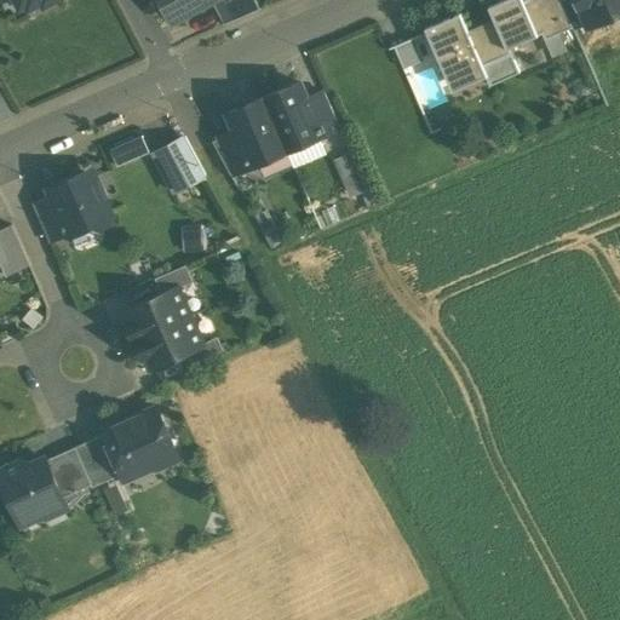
[(161,0),(173,21),(211,0),(161,0)]
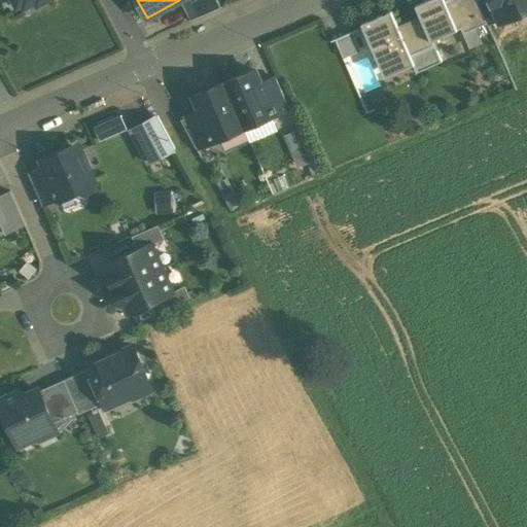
[(216,0),(195,0),(183,6),(190,21),(221,8),(216,0)]
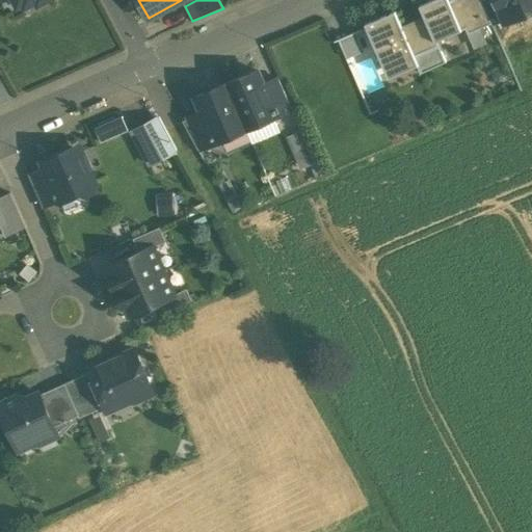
[(436,42),(461,30),(449,1),(448,0),(432,0),(419,6),(423,17),(401,25),(395,10),(365,24),(388,78),(419,64),(416,56),(439,46),(436,42)]
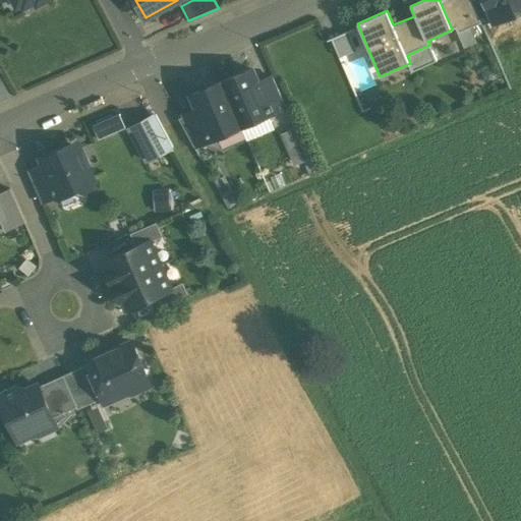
[(471,0),(442,0),(440,1),(452,30),(456,29),(458,33),(481,23),(472,1),(471,0)]
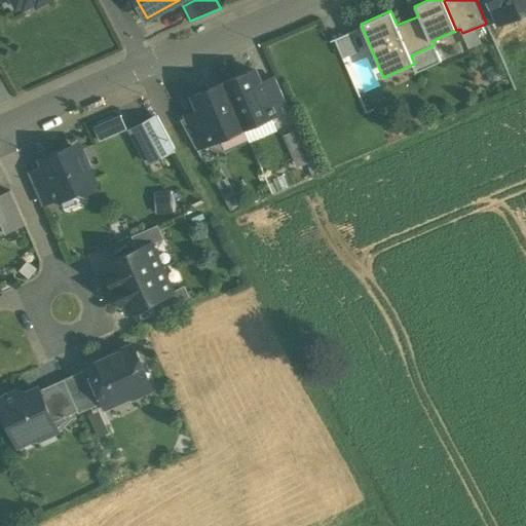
[(489,0),(478,0),(477,1),(486,24),(497,19),(489,0)]
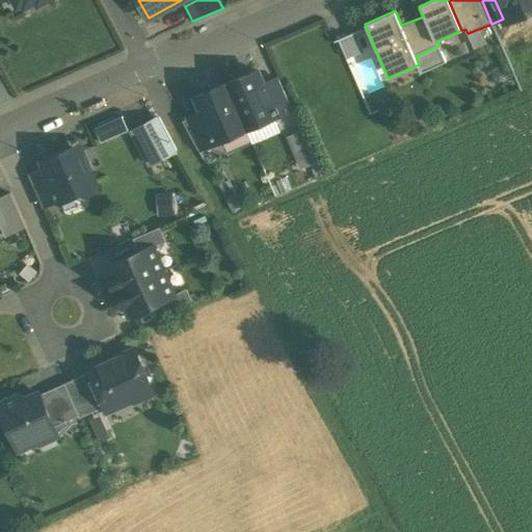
[(526,14),(520,0),(495,0),(503,19),(504,23),(526,14)]
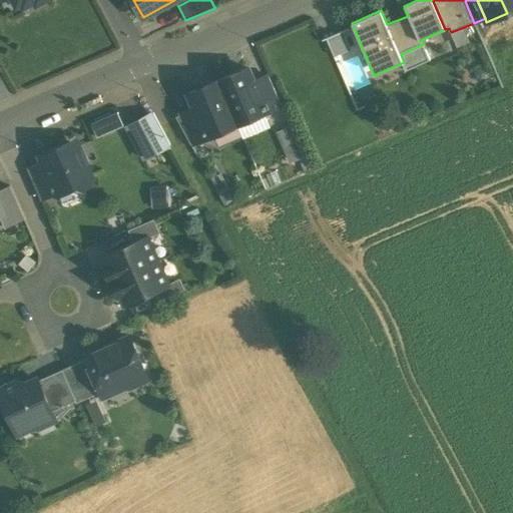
[(512,0),(501,0),(507,13),(512,10),(512,0)]
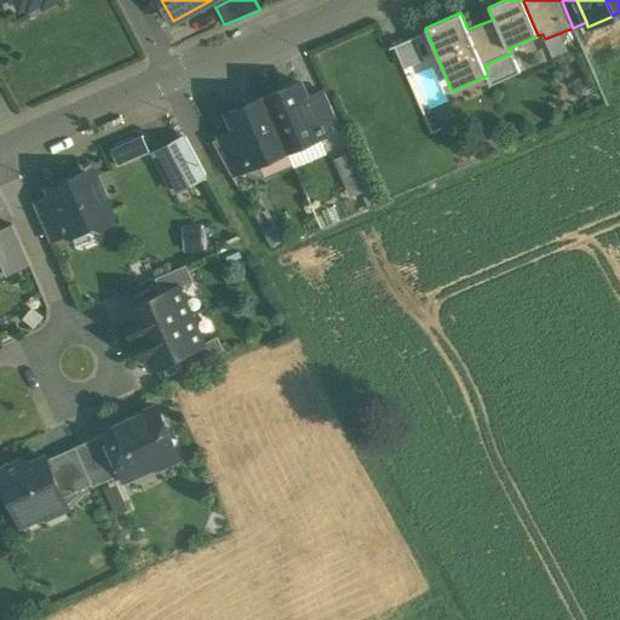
[(299,84),(264,98),(286,150),(321,135),(306,101),(299,84)]
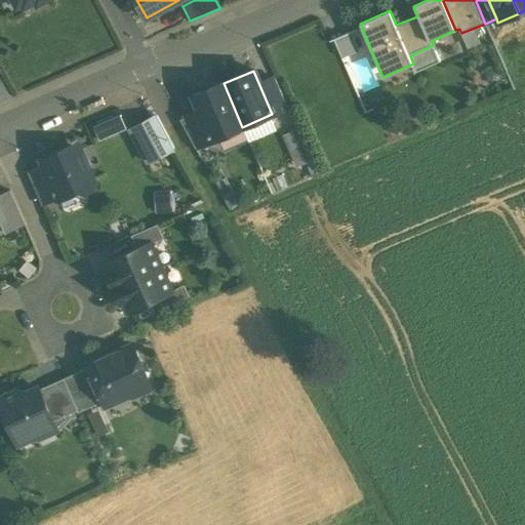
[(275,79),(259,85),(272,114),(272,115),(287,108),(275,79)]
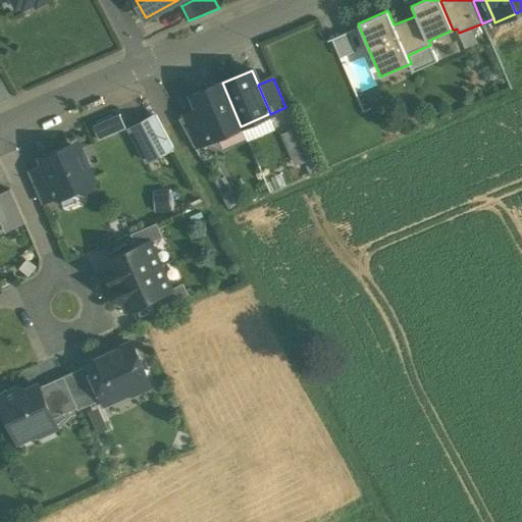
[(222,83),(194,96),(200,110),(212,139),(241,126),(222,83)]
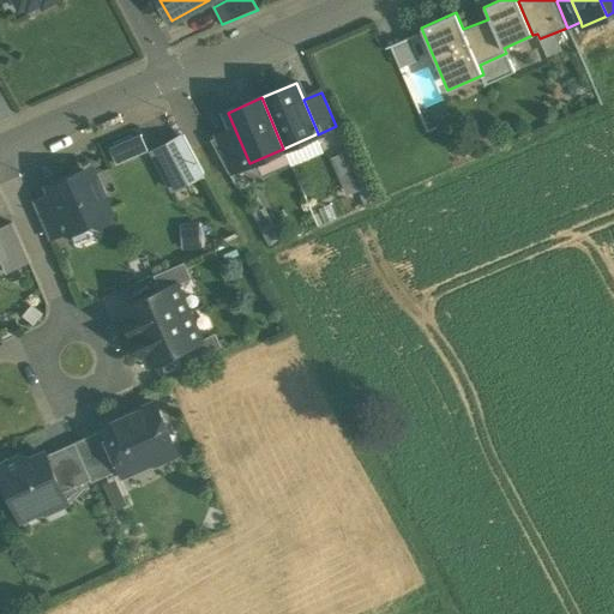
[(235,130),(212,140),(229,172),(250,163),(235,130)]
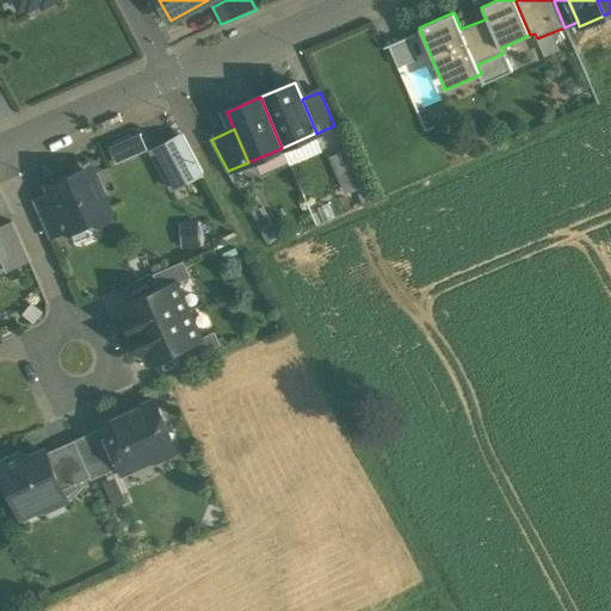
[(181,131),(149,147),(171,191),(204,174),(181,131)]
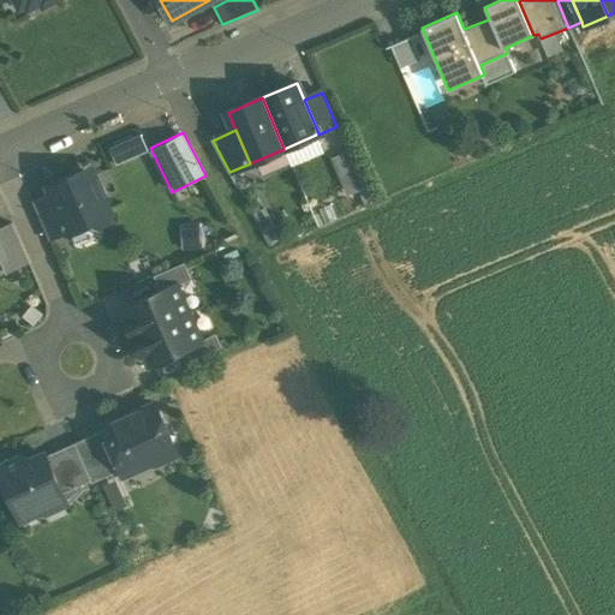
[(94,175),(78,181),(67,178),(48,186),(51,193),(69,232),(91,222),(100,226),(108,222),(111,214),(94,175)]
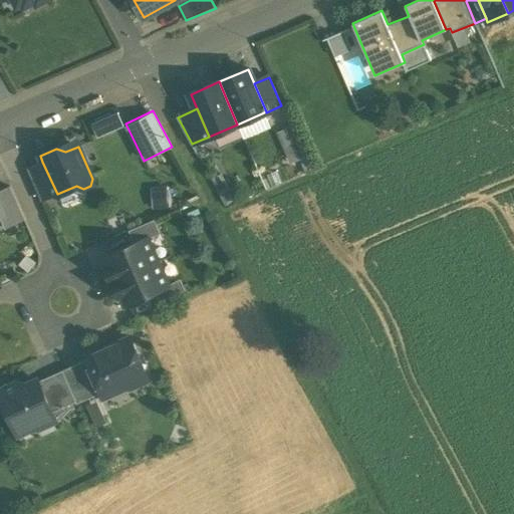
[(57,194),(42,162),(27,169),(41,201),(57,194)]
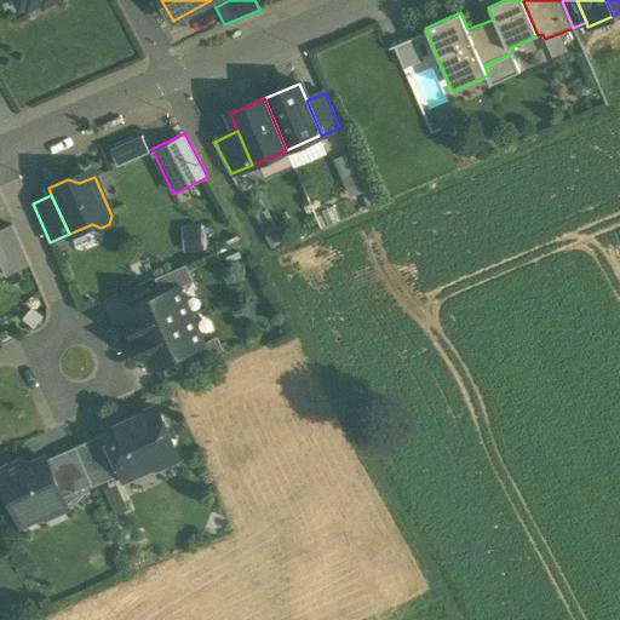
[(201,223),(182,224),(183,250),(204,248),(201,223)]
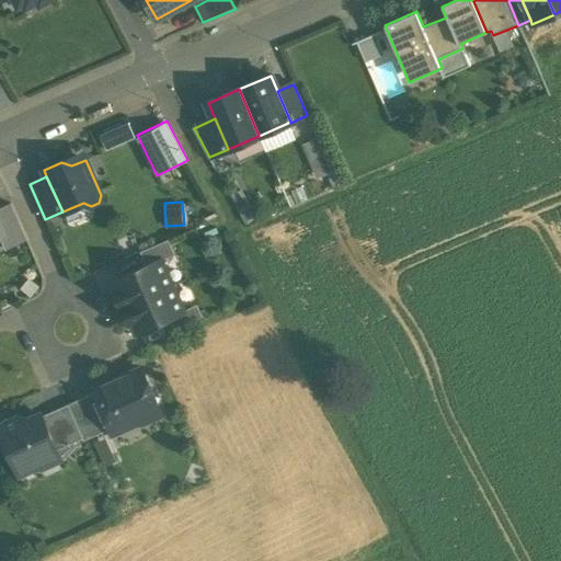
[(11,203),(0,207),(0,222),(4,233),(2,235),(9,248),(27,240),(11,203)]
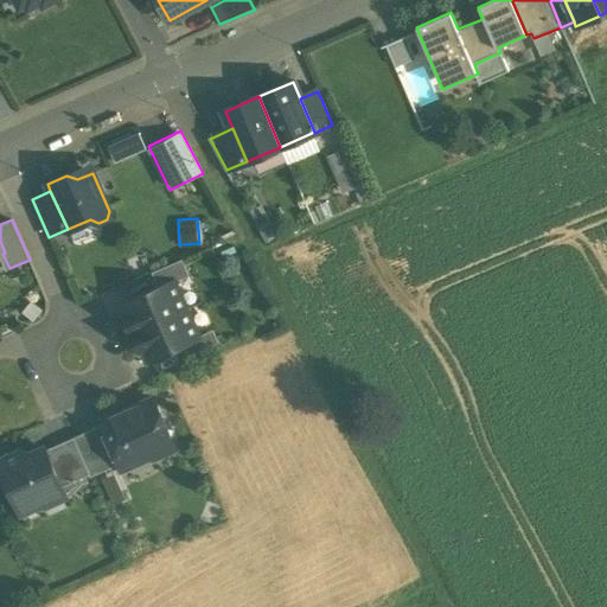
[(181,260),(152,273),(158,288),(174,281),(174,282),(189,276),(181,260)]
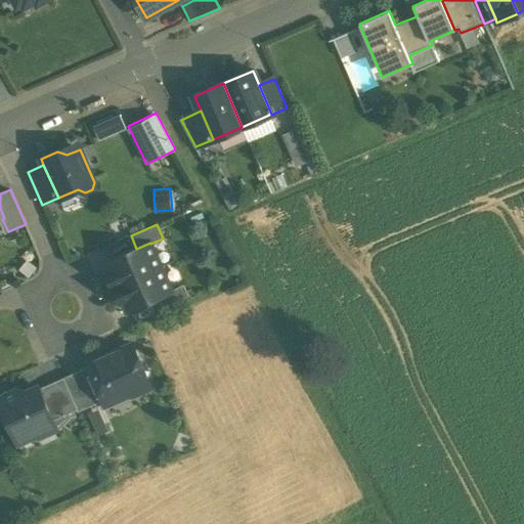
[(136,249),(105,262),(110,271),(106,272),(114,289),(162,268),(150,244),(150,243),(136,249)]
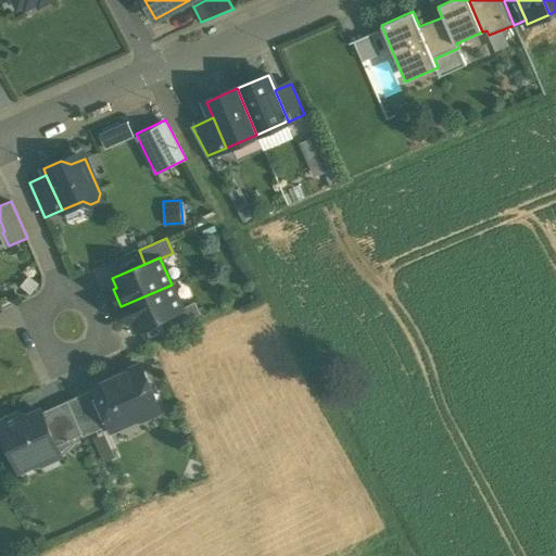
[(172,285),(121,306),(127,323),(130,320),(135,330),(168,316),(182,310),(181,308),(172,285)]
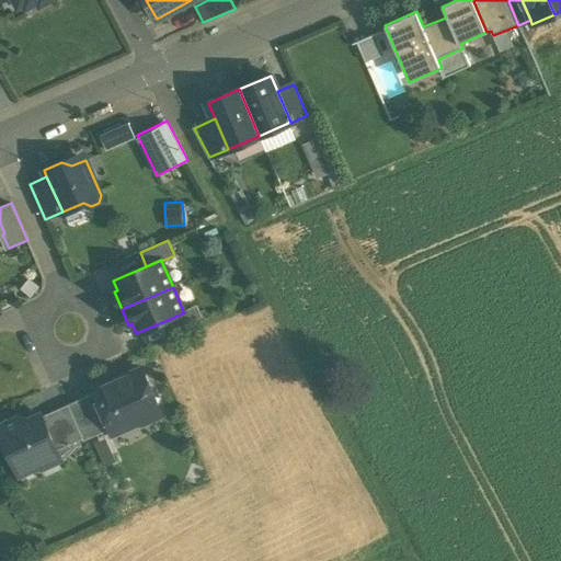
[(170,319),(175,332),(204,320),(197,305),(183,311),(184,312),(170,319)]
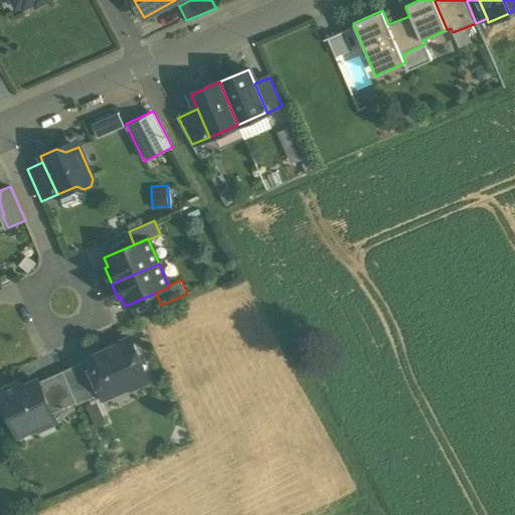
[(111,349),(104,352),(102,351),(88,357),(89,359),(97,378),(95,378),(102,393),(104,398),(124,388),(128,378),(144,371),(144,370),(146,364),(143,357),(137,354),(130,338),(113,346),(111,349)]
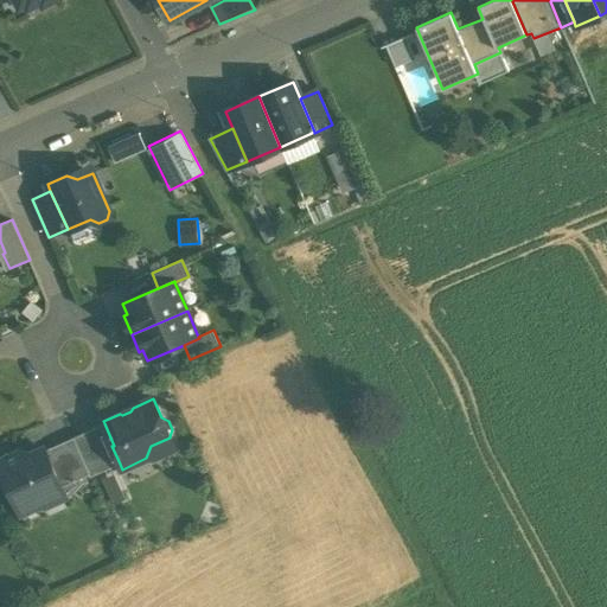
[(104,423),(75,438),(90,474),(91,477),(120,464),(112,446),(114,446),(104,423)]
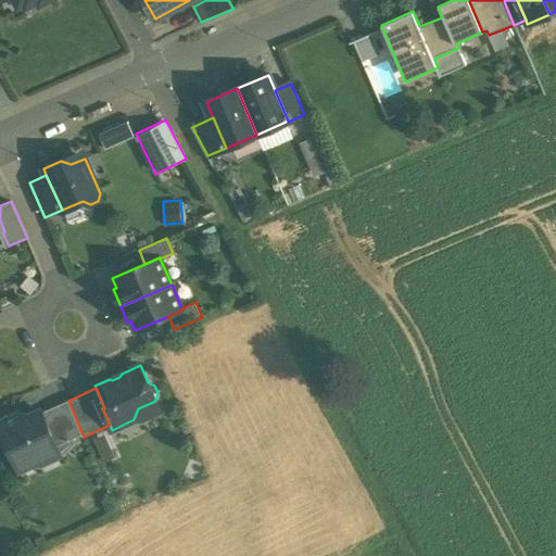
[(68,401),(42,412),(57,445),(83,434),(68,401)]
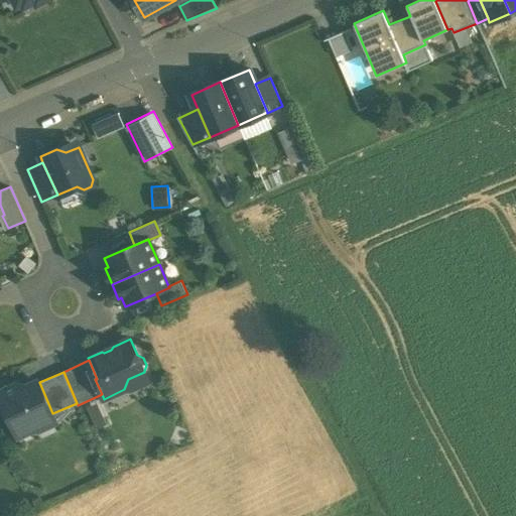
[(21,388),(12,385),(0,390),(0,395),(18,437),(35,429),(38,421),(53,415),(52,413),(39,382),(38,381),(21,388)]
